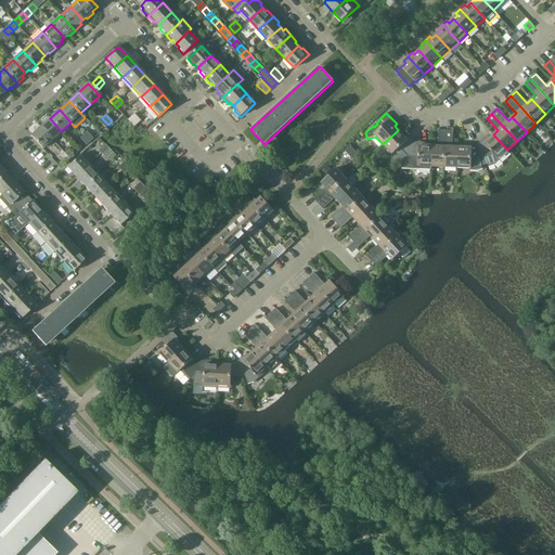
[(130,124),(137,118),(133,115),(127,120),(130,124)]
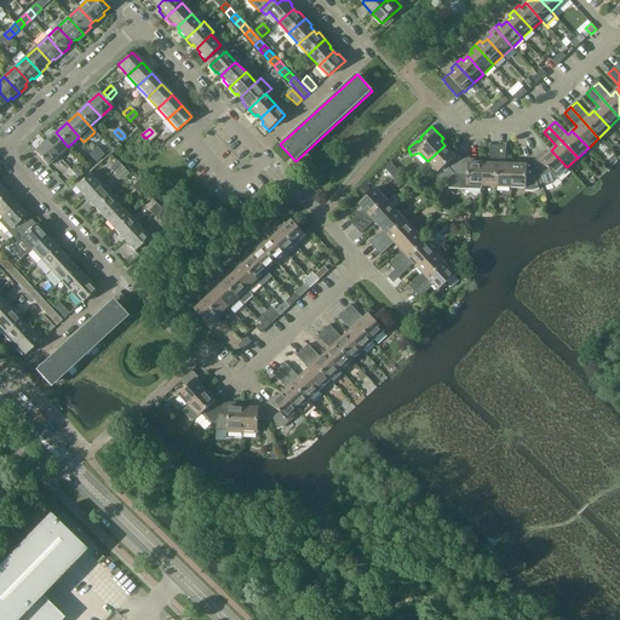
[(68,147),(56,132),(45,143),(57,156),(68,147)]
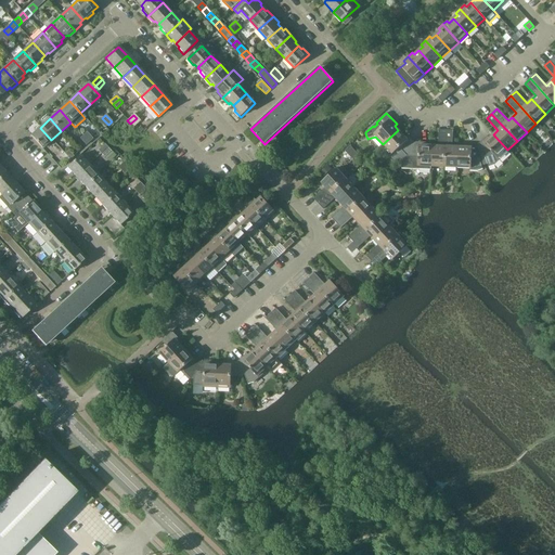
[(108,125),(102,118),(99,121),(105,128),(108,125)]
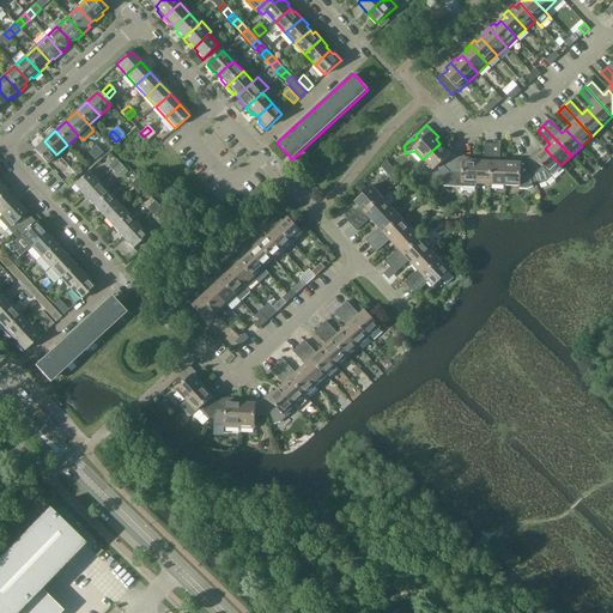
[(155,134),(151,131),(144,137),(147,140),(155,134)]
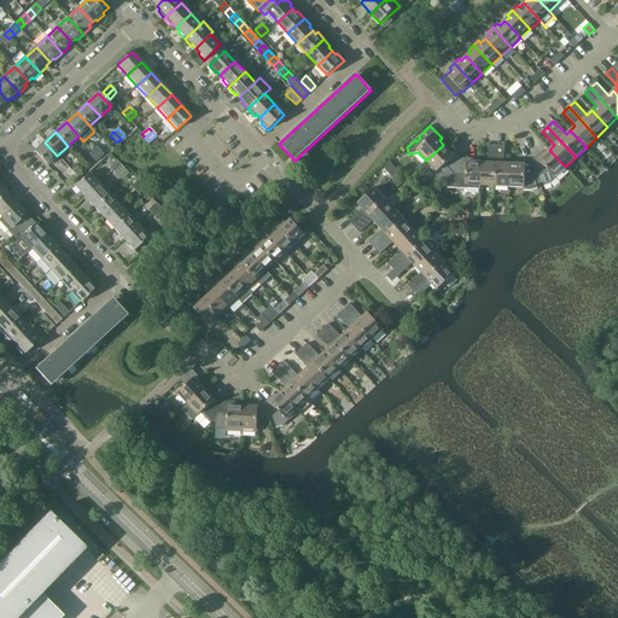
[(57,156),(45,143),(34,152),(47,165),(57,156)]
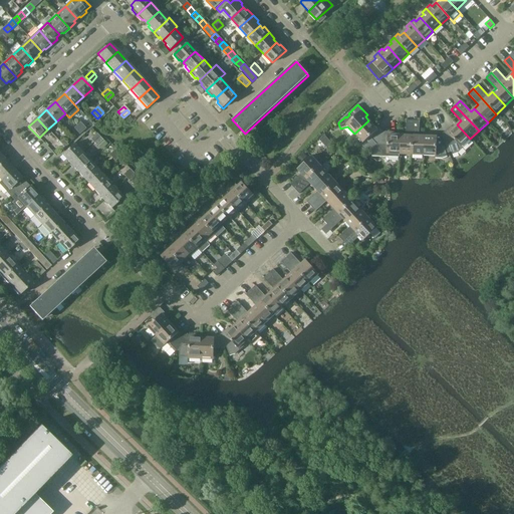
[(372,124),(368,120),(354,134),(362,143),(360,145),(365,151),(368,149),(372,154),(382,132),(374,122),(372,124)]
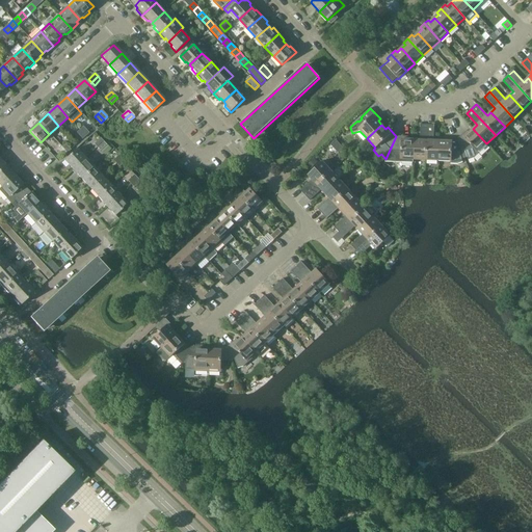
[(426,160),(427,125),(421,125),(420,140),(415,139),(414,160),(426,160)]
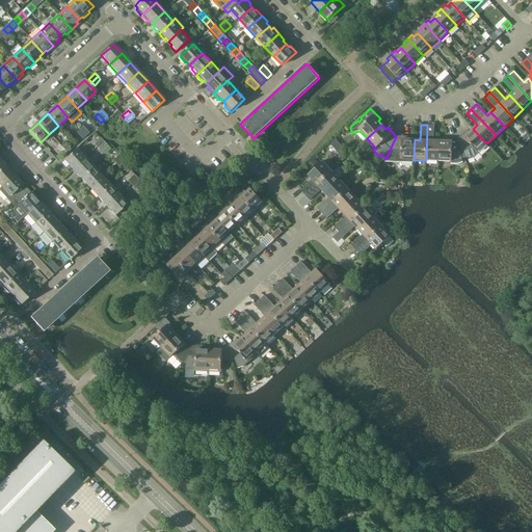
[(439,161),(440,141),(433,140),(434,125),(427,125),(426,160),(439,161)]
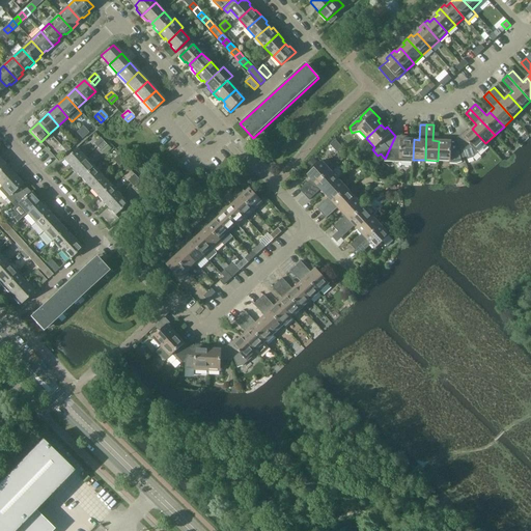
[(83,127),(79,130),(85,136),(88,133),(83,127)]
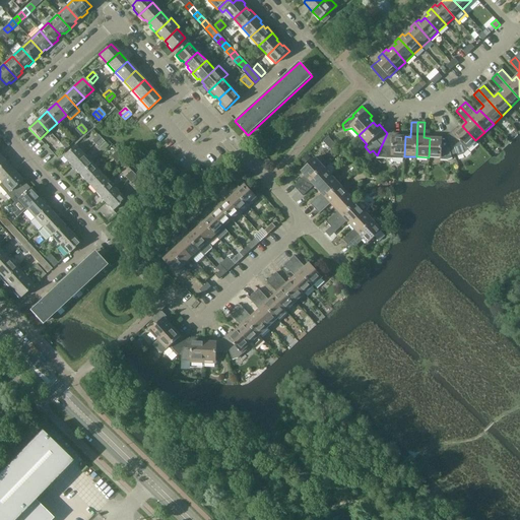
[(475,140),(462,126),(458,129),(456,127),(447,136),(452,150),(455,149),(457,156),(463,154),(468,150),(466,148),(475,140)]
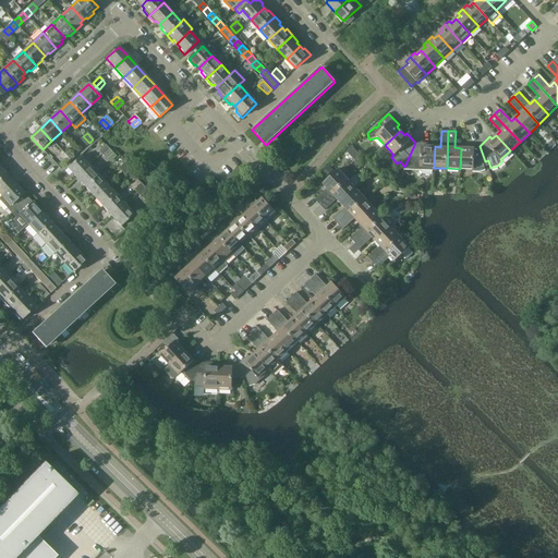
[(89,143),(83,136),(80,140),(86,146),(89,143)]
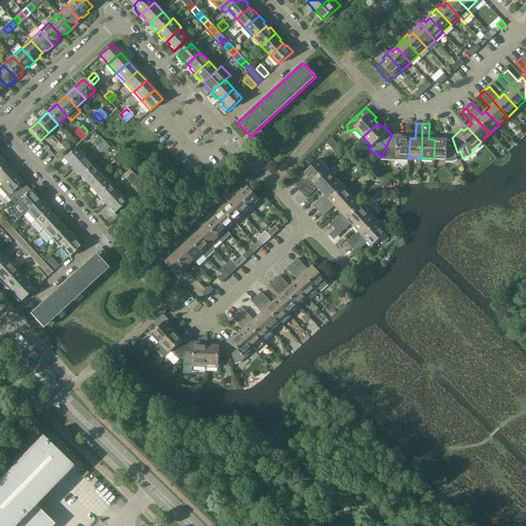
[(409,158),(410,138),(404,138),(404,136),(391,135),(381,157),(380,160),(382,157),(388,157),(388,160),(408,161),(409,158)]
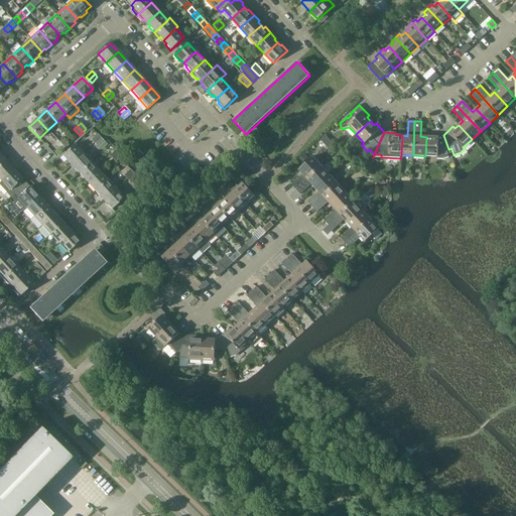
[(448,149),(443,135),(431,134),(431,137),(426,137),(425,156),(436,156),(436,159),(443,159),(448,157),(445,150),(448,149)]
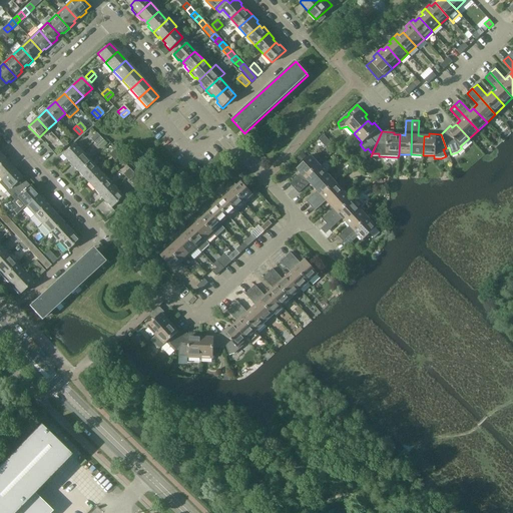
[(93,142),(99,137),(96,134),(90,139),(93,142)]
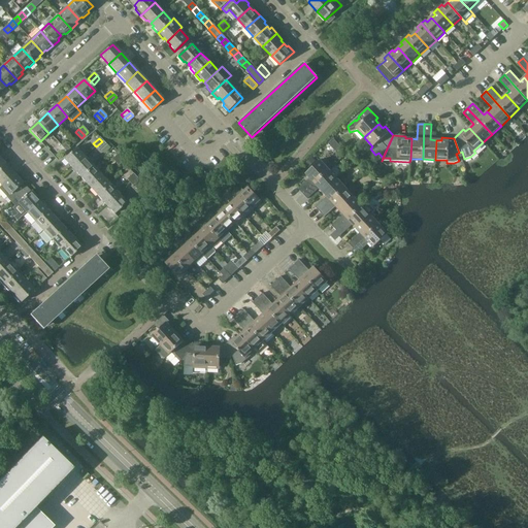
[(333,139),(328,143),(335,152),(340,146),(333,139)]
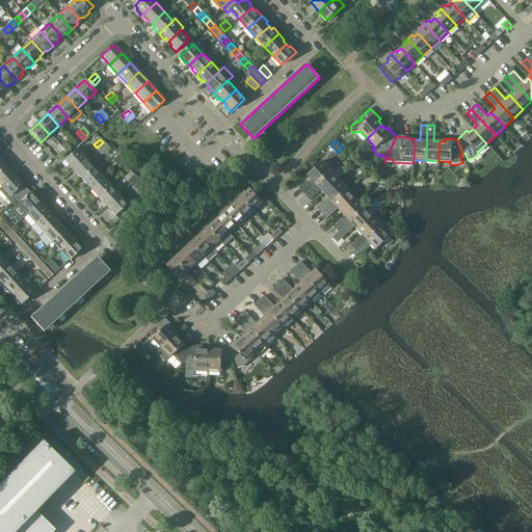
[(100,151),(106,145),(103,142),(97,148),(100,151)]
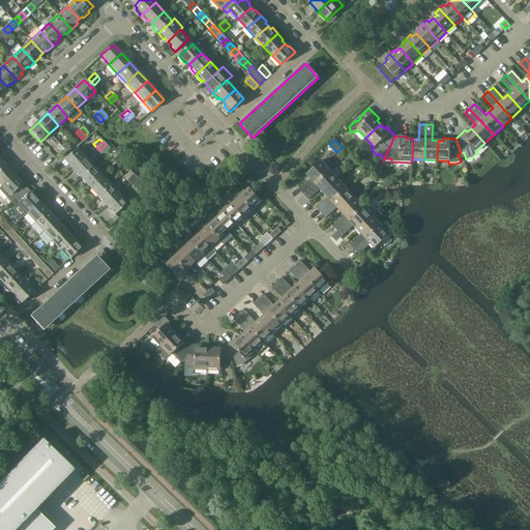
[(64,144),(61,146),(67,152),(70,149),(64,144)]
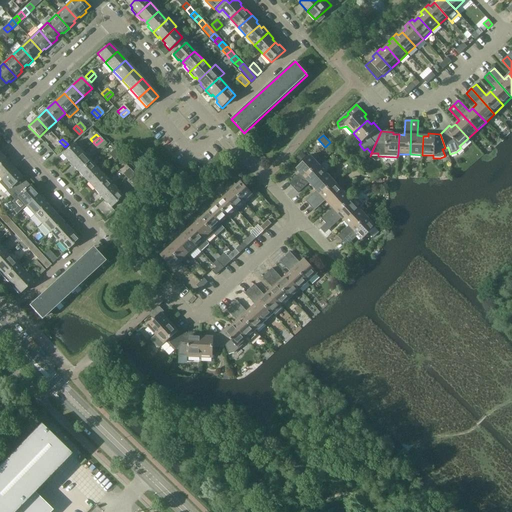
[(65,147),(59,141),(56,144),(61,150),(65,147)]
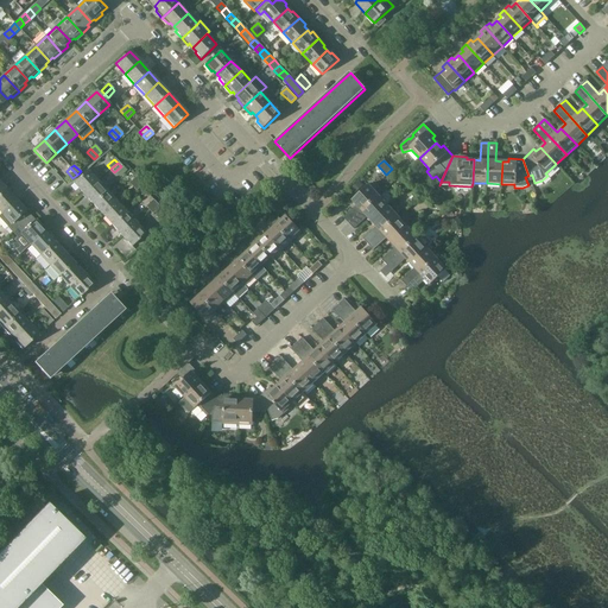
[(83,195),(96,182),(87,171),(73,184),(83,195)]
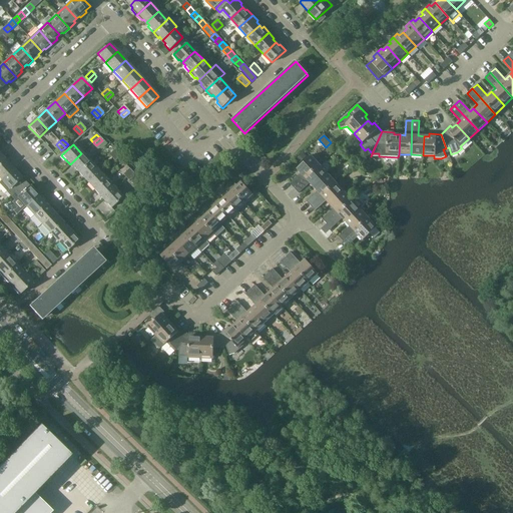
[(339,148),(334,152),(339,156),(343,152),(339,148)]
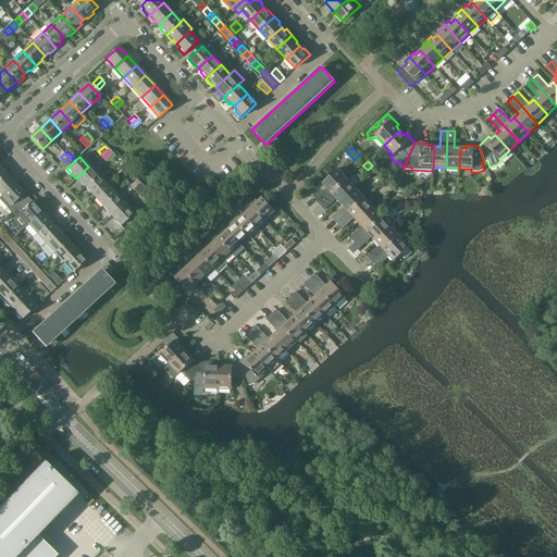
[(122,172),(128,165),(125,162),(119,169),(122,172)]
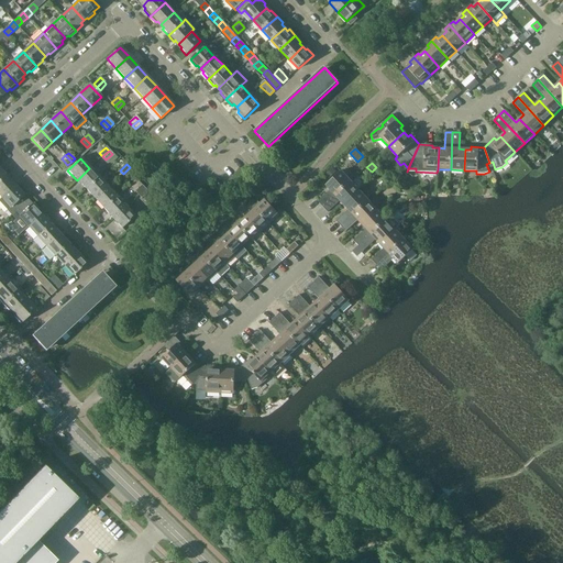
[(127,177),(133,170),(130,167),(123,174),(127,177)]
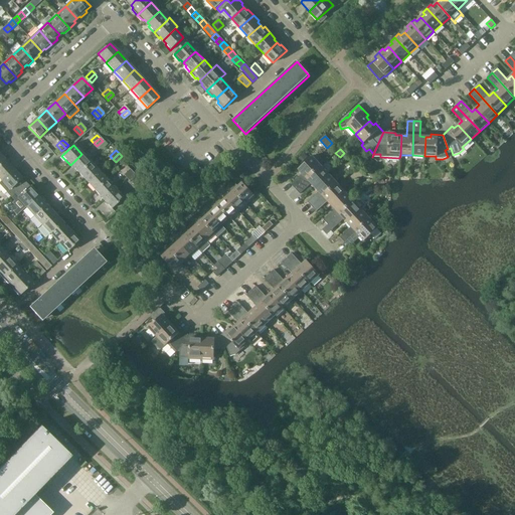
[(78,174),(91,163),(81,154),(70,165),(78,174)]
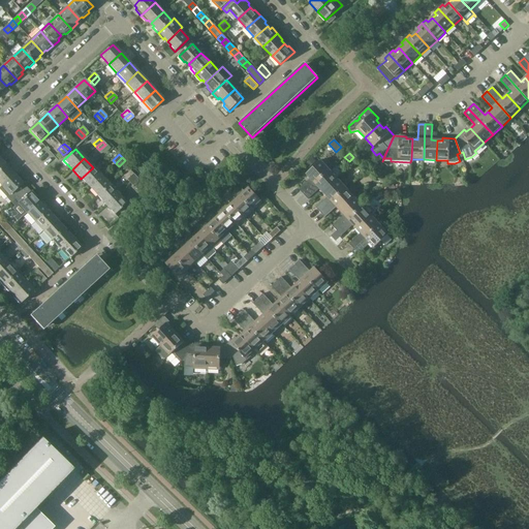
[(313,158),(305,165),(308,168),(316,161),(313,158)]
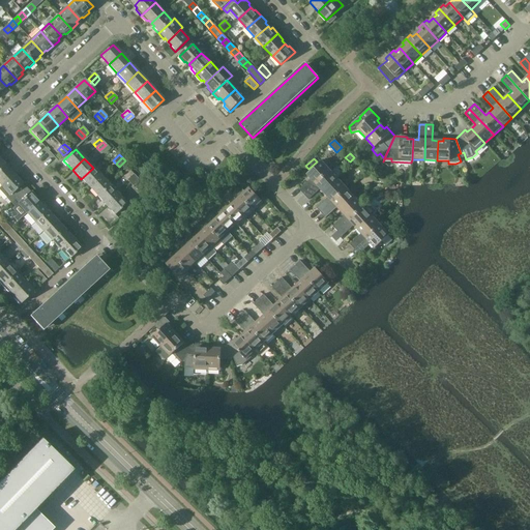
[(303,195),(329,171),(321,162),(306,175),(311,179),(299,189),(303,195)]
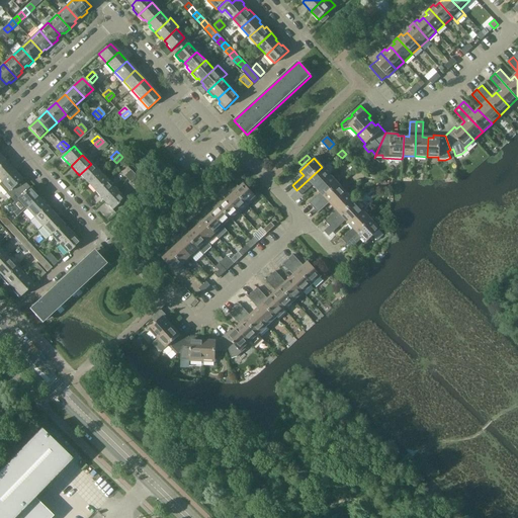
[(12,167),(6,161),(0,166),(0,180),(1,182),(13,170),(10,168),(12,167)]
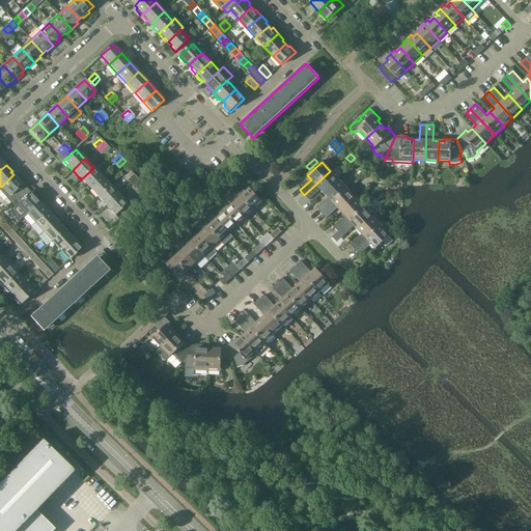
[(89,188),(102,177),(93,168),(81,179),(89,188)]
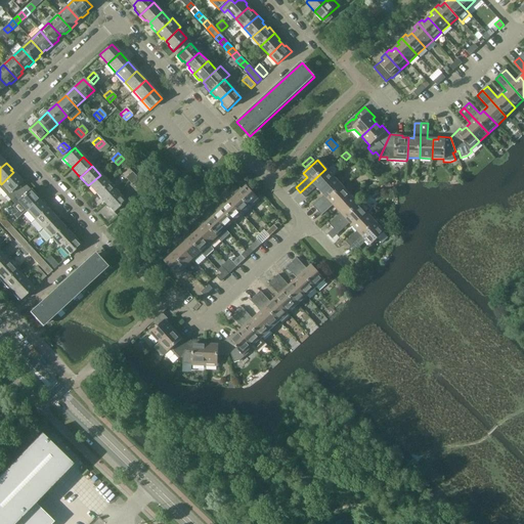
[(319,191),(335,177),(325,169),(300,192),(305,198),(316,187),(319,191)]
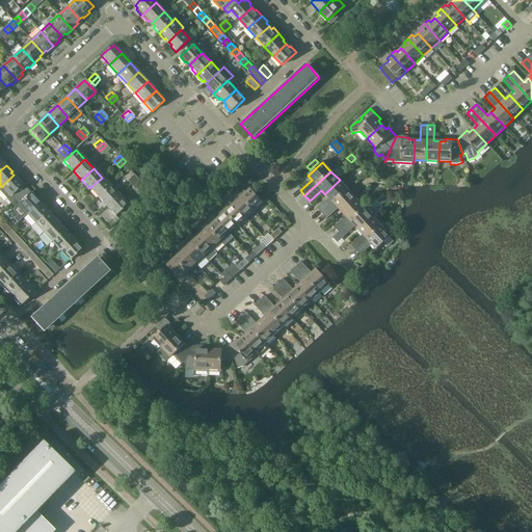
[(17,178),(14,175),(1,187),(0,187),(0,191),(10,204),(26,189),(22,185),(24,183),(18,177),(17,178)]
